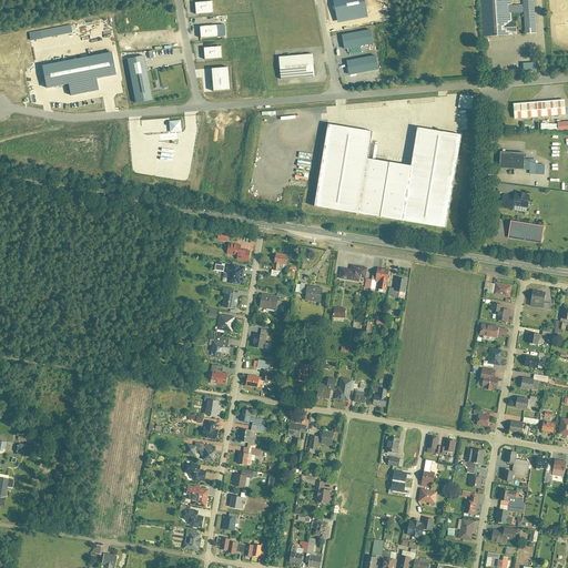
[(333,0),(338,22),(368,17),(365,0),(333,0)]
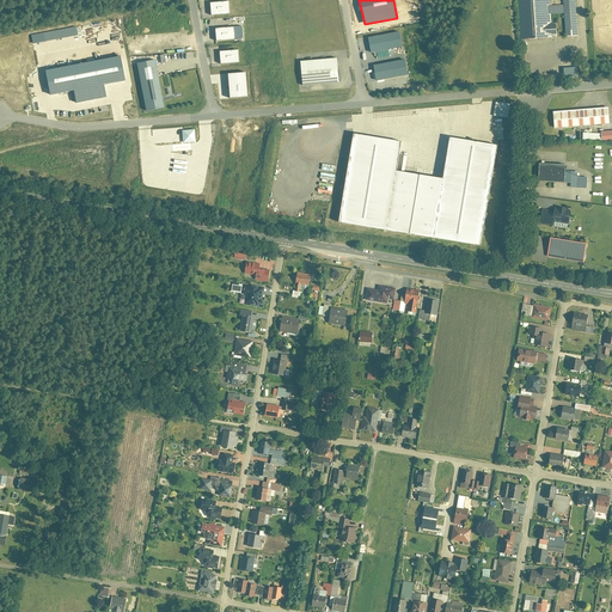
[(549,0),(518,0),(521,40),(552,38),(552,37),(561,36),(560,22),(551,23),(550,16),(564,14),(565,37),(579,36),(576,0),(563,0),(564,5),(549,6),(549,0)]
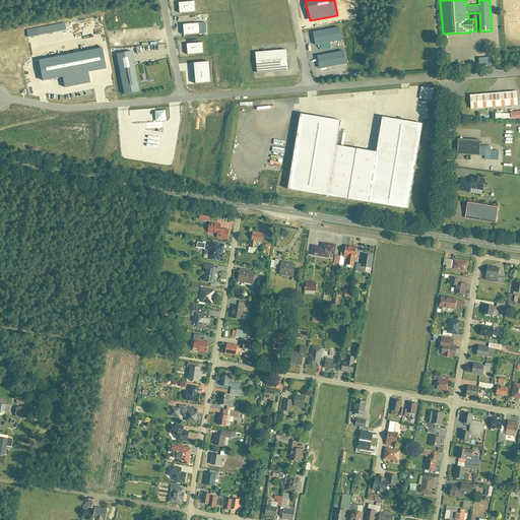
[(195,1),(179,2),(179,13),(196,12),(195,1)]
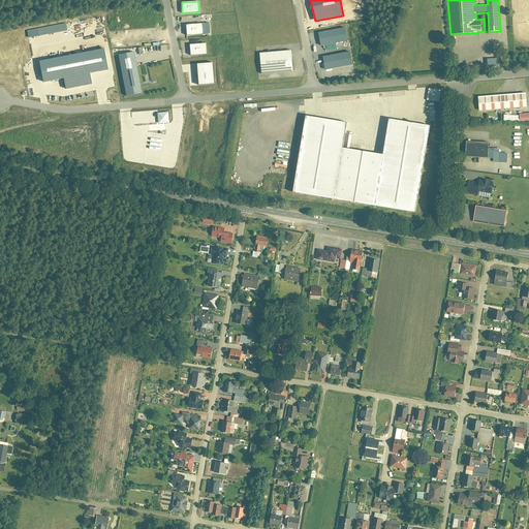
[(203,24),(187,25),(187,35),(204,34),(203,24)]
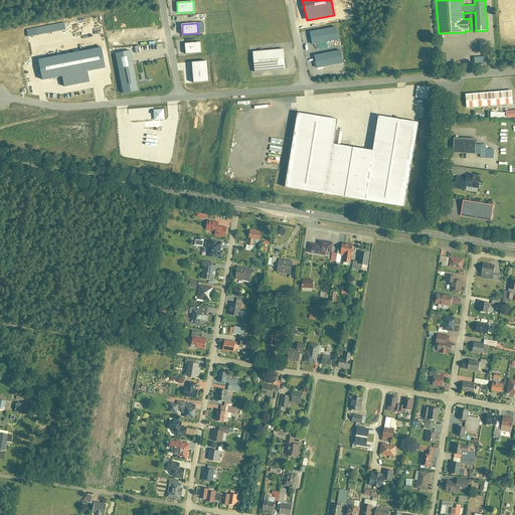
[(337,27),(311,32),(314,44),(340,39),(337,27)]
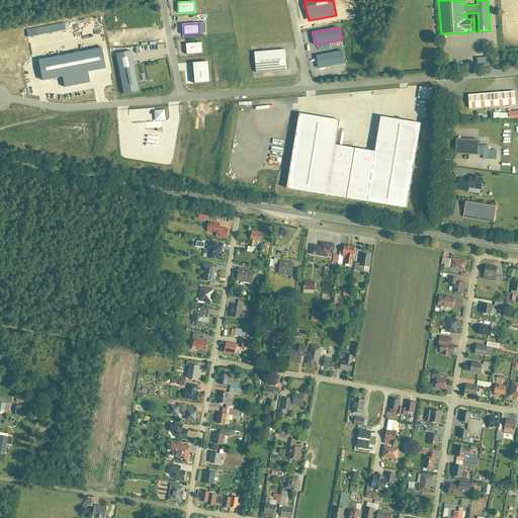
[(203,42),(187,44),(187,54),(203,53),(203,42)]
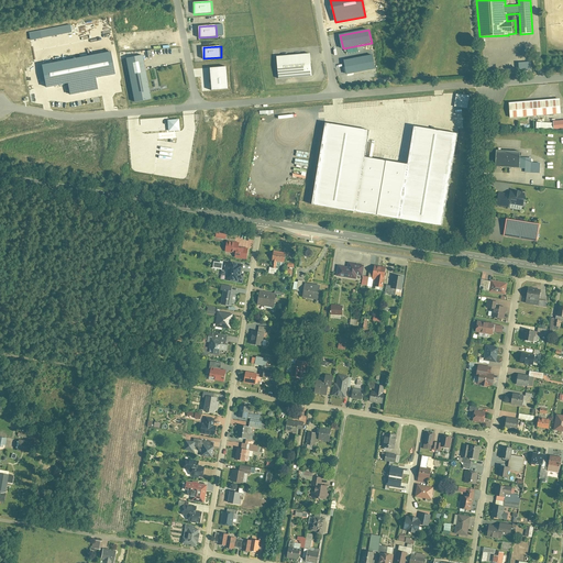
[(110,52),(42,65),(46,87),(68,83),(70,94),(97,88),(95,77),(114,74),(110,52)]
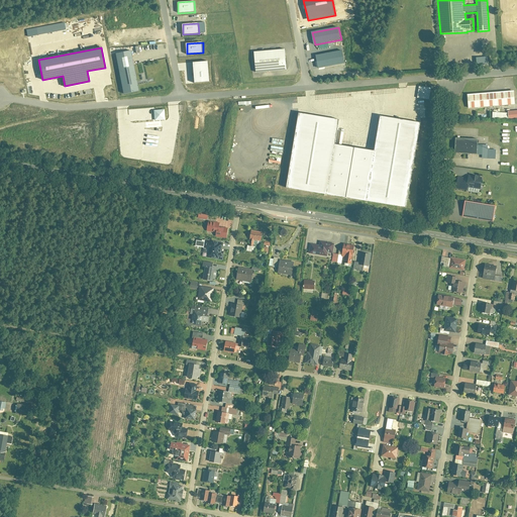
[(285,49),(253,52),(255,73),(287,71),(285,49)]
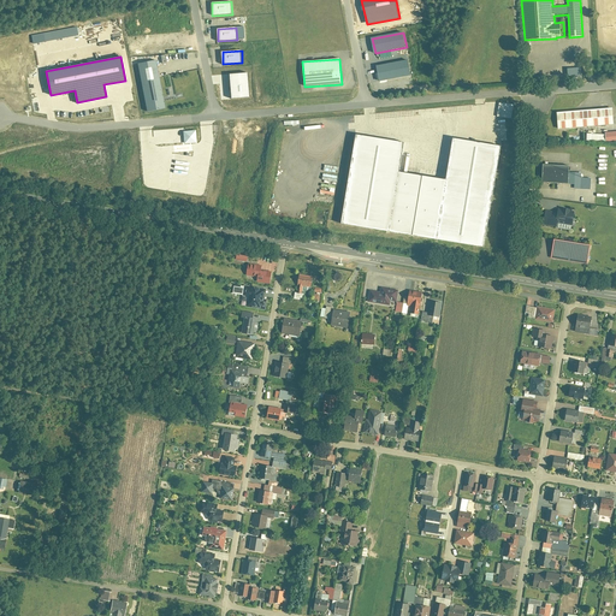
[(158,60),(138,64),(147,111),(166,107),(158,60)]
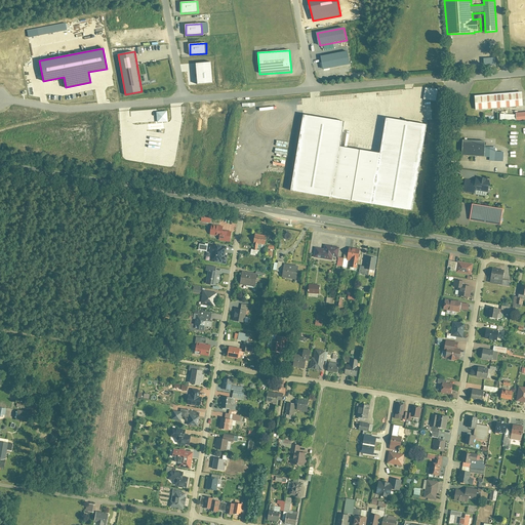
[(348,51),(321,56),(323,69),(350,64),(348,51)]
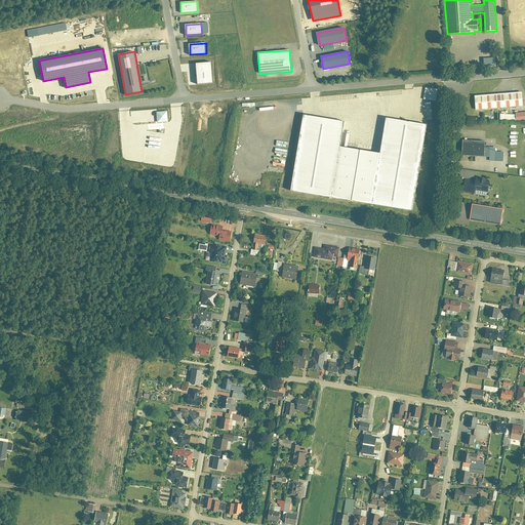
[(212,83),(211,63),(195,64),(197,84),(212,83)]
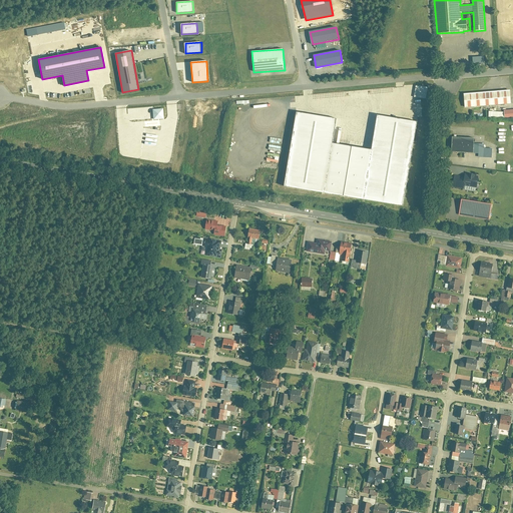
[(414,97),(426,99),(428,87),(416,85),(414,97)]
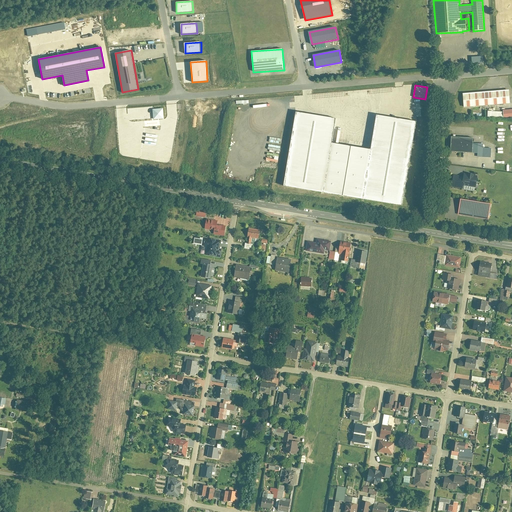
[(511,93),(511,90),(463,94),(464,108),(511,102),(511,93)]
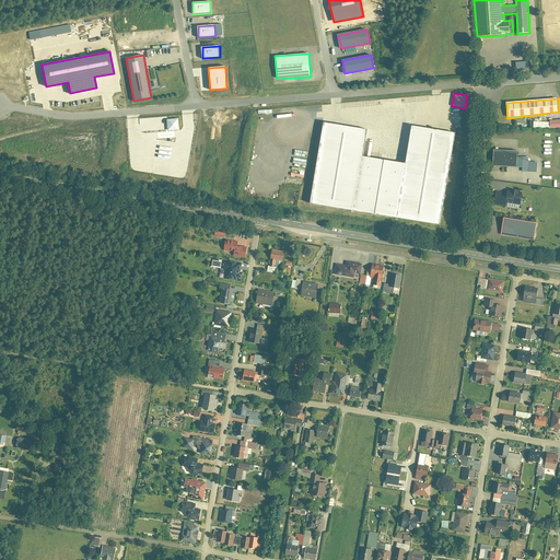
[(167,130),(178,129),(177,119),(167,120),(167,130)]
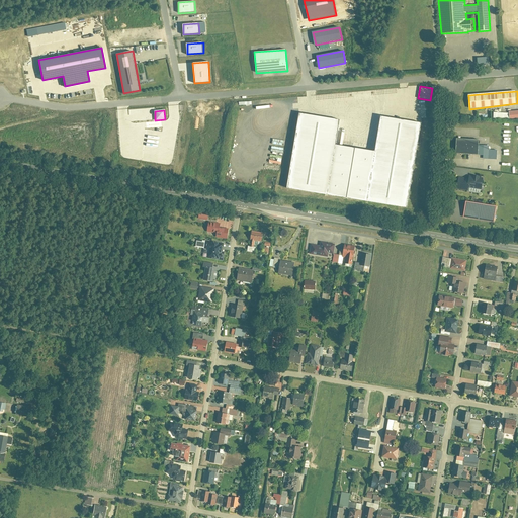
[(335,145),(340,120),(300,113),(288,186),(407,206),(421,123),(381,116),(375,152),(335,145)]
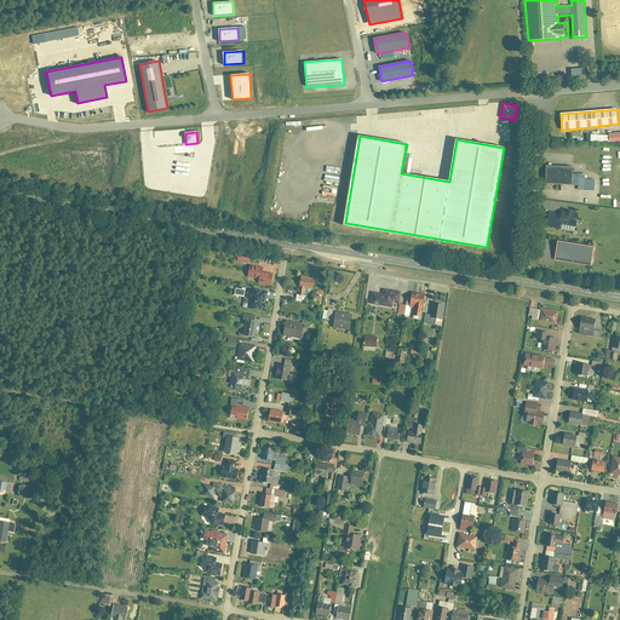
[(577,166),(550,166),(549,184),(577,185),(577,166)]
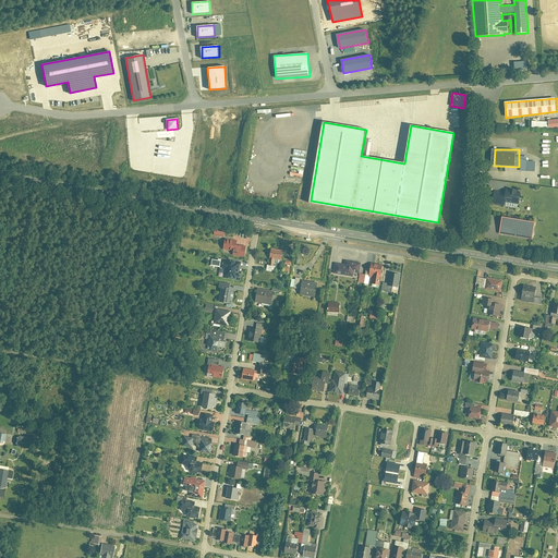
[(506,193),(496,191),(494,204),(505,205),(505,202),(519,204),(521,192),(507,190),(506,193)]
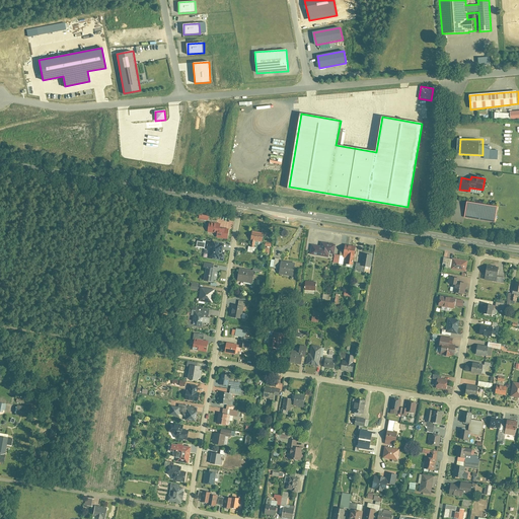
[(498,208),(467,203),(464,217),(495,222),(498,208)]
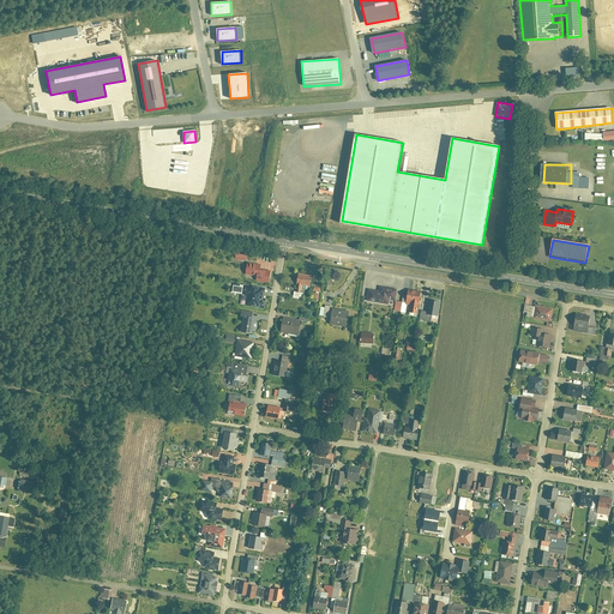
[(266,266),(250,263),(247,275),(258,276),(258,281),(271,283),(272,271),(266,271),(266,266)]
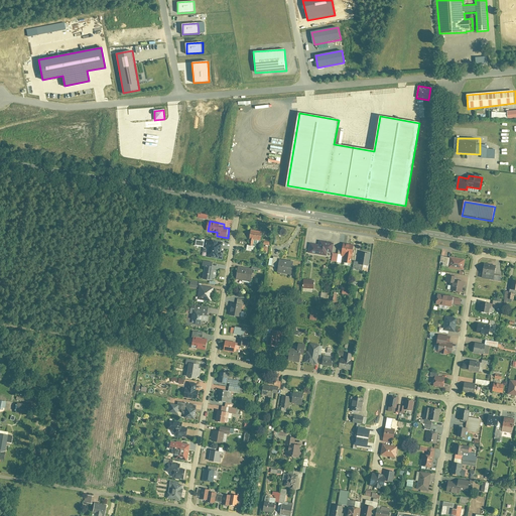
[(250,239),(262,241),(264,233),(251,231),(250,239)]
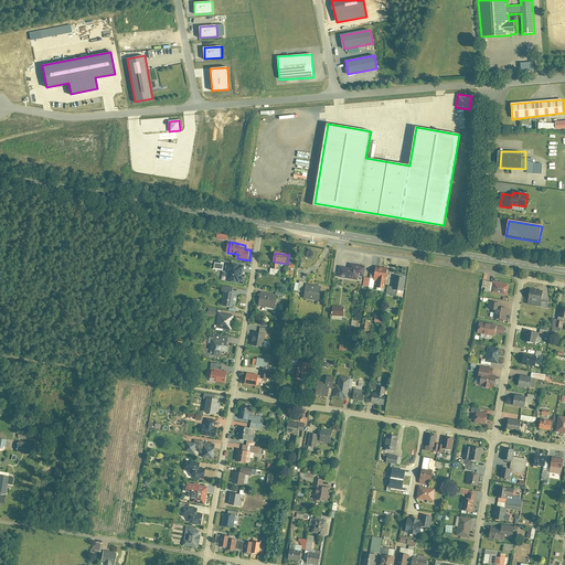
[(340,267),(339,276),(358,279),(358,275),(363,276),(365,267),(350,264),(349,268),(340,267)]
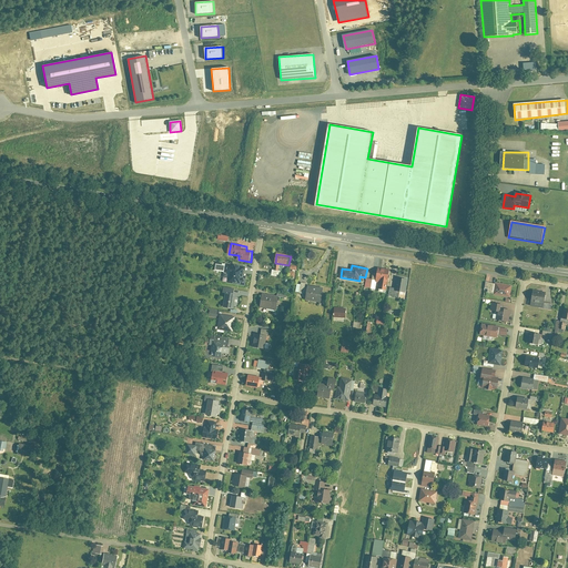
[(391,272),(377,270),(376,283),(381,284),(381,290),(388,291),(391,272)]
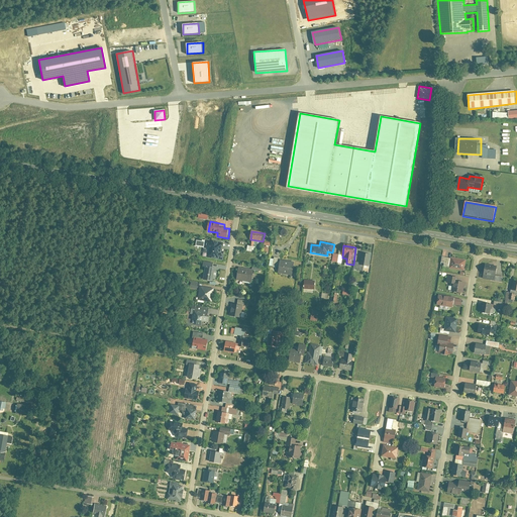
[(208,259),(224,261),(226,251),(209,248),(208,259)]
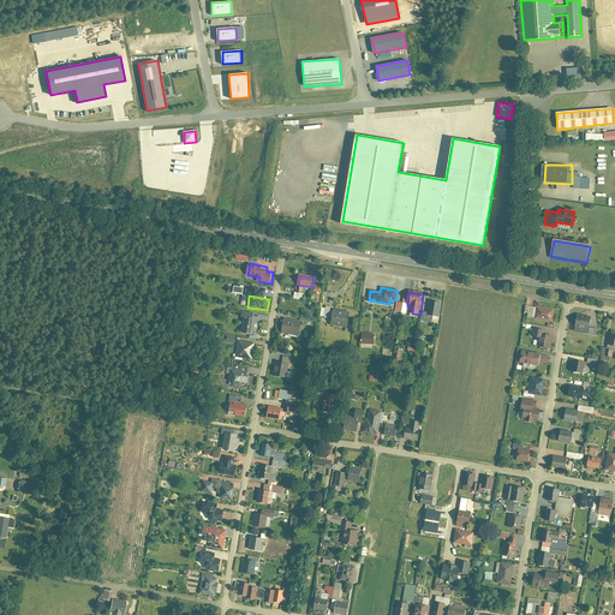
[(422,312),(421,321),(434,323),(435,320),(441,320),(443,303),(431,302),(429,314),(422,312)]
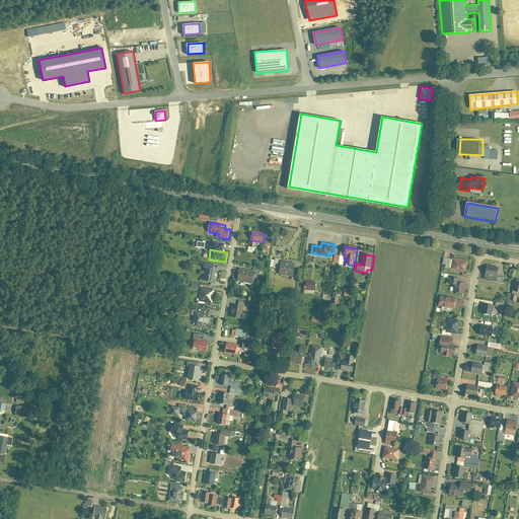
[(450,270),(464,272),(465,262),(452,260),(450,268),(450,270)]
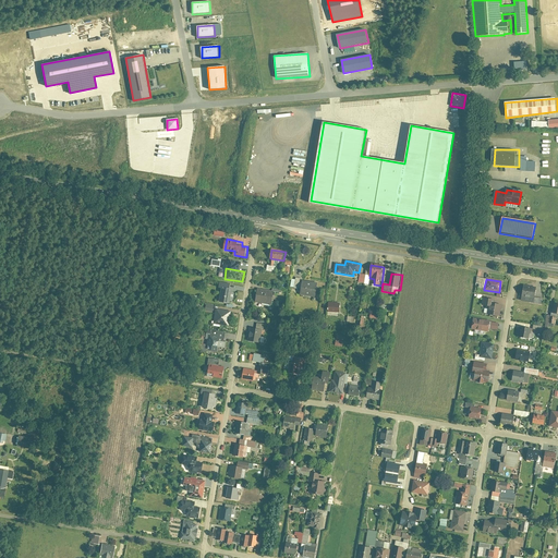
[(303,281),(301,294),(316,296),(318,284),(303,281)]
